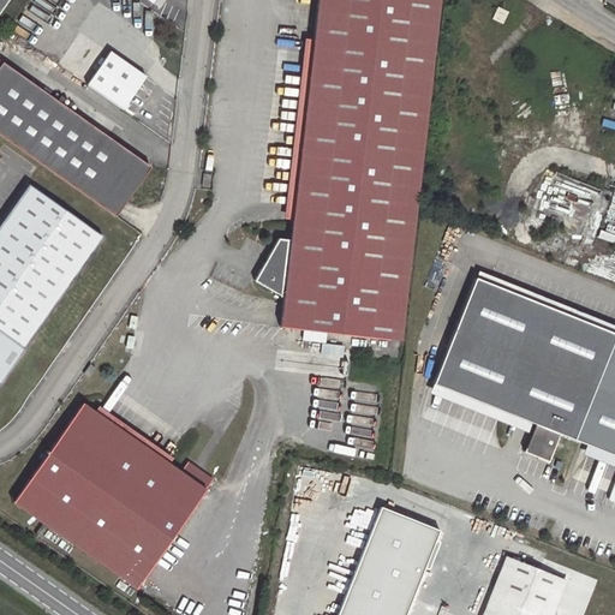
[(0,0),(0,16),(11,0),(0,0)]
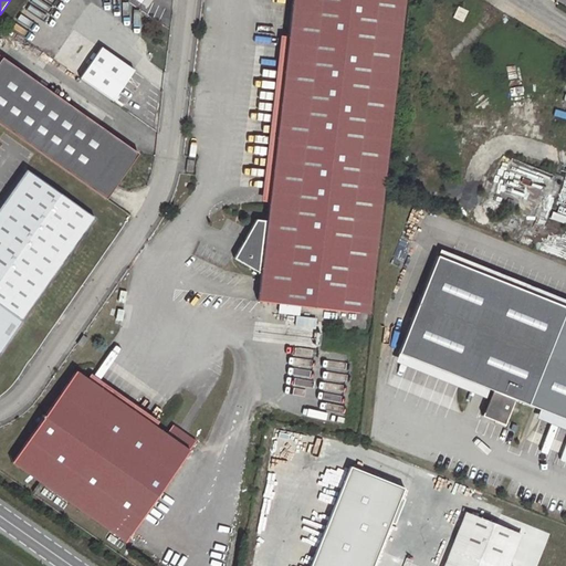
[(407,0),(293,0),(270,200),(236,257),(261,273),(259,300),(369,312),(407,0)]
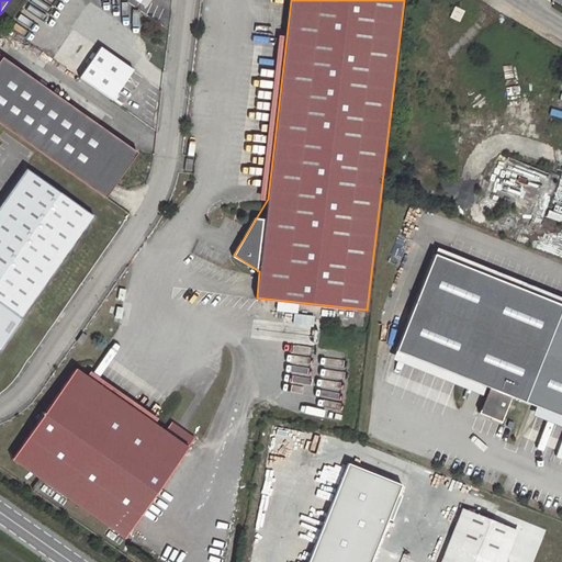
[(101,48),(80,79),(113,102),(134,71),(101,48)]
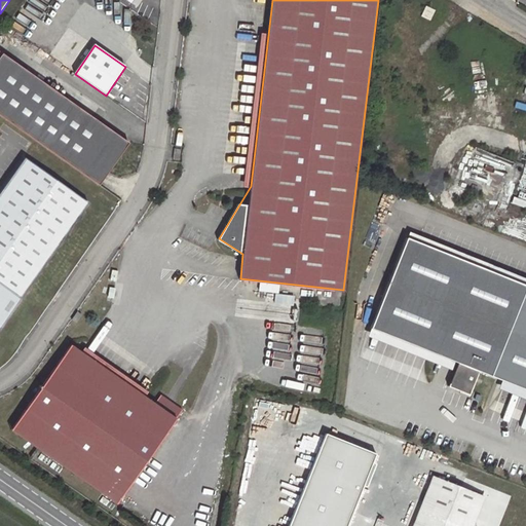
[(130,145),(2,53),(0,57),(0,115),(101,187),(110,174),(130,145)]
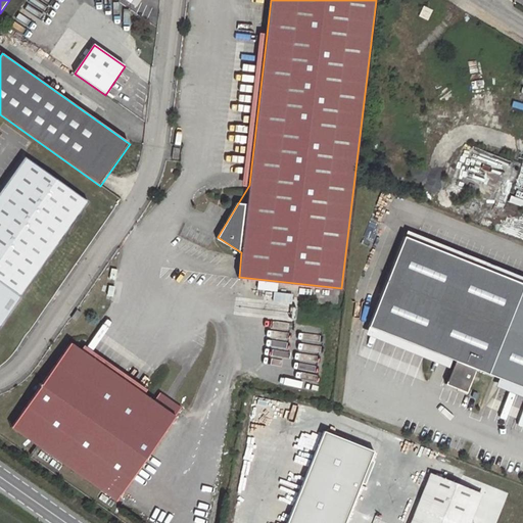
[(522,103),(513,100),(511,107),(522,110),(522,103)]
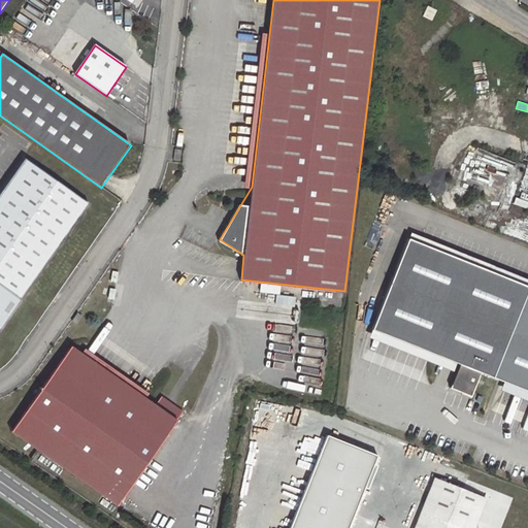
[(173,147),(172,160),(180,161),(182,149),(173,147)]
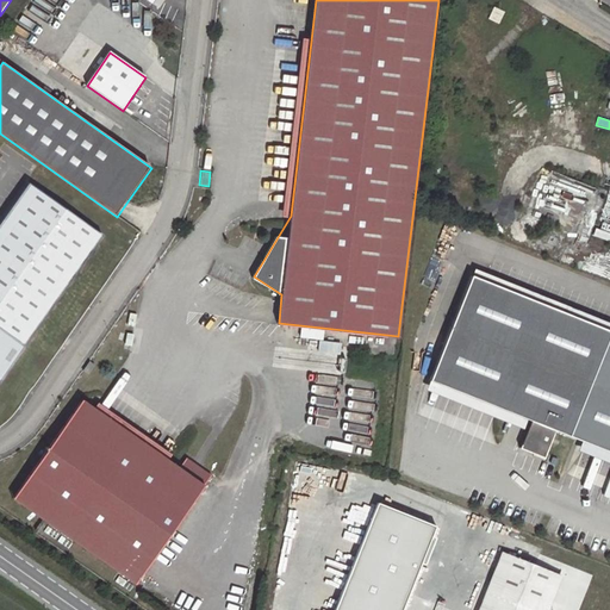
[(0,383),(104,237),(29,184),(0,224),(0,383)]
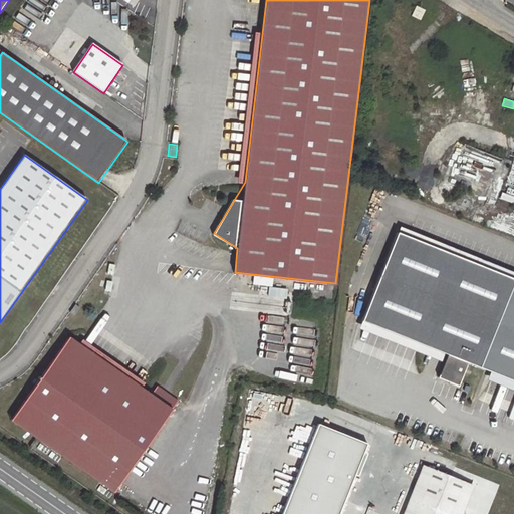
[(513,218),(493,211),(486,228),(510,238),(513,226),(513,218)]
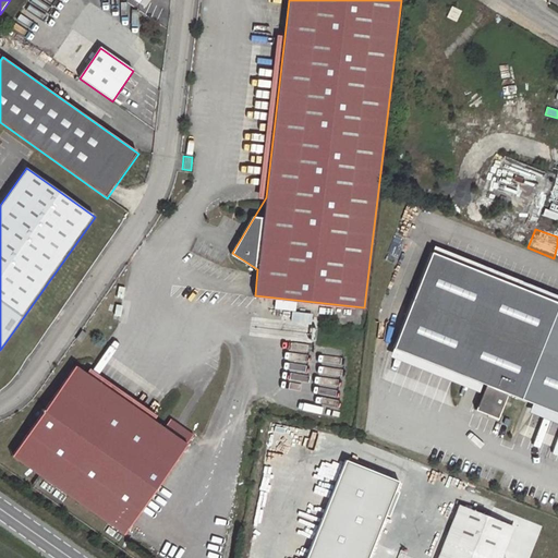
[(557,303),(438,255),(400,349),(489,386),(478,412),(500,421),(510,395),(557,414),(557,303)]
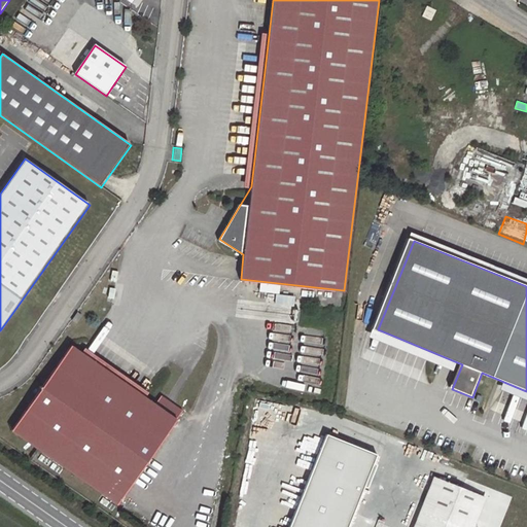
[(275,294),(275,305),(293,306),(293,295),(275,294)]
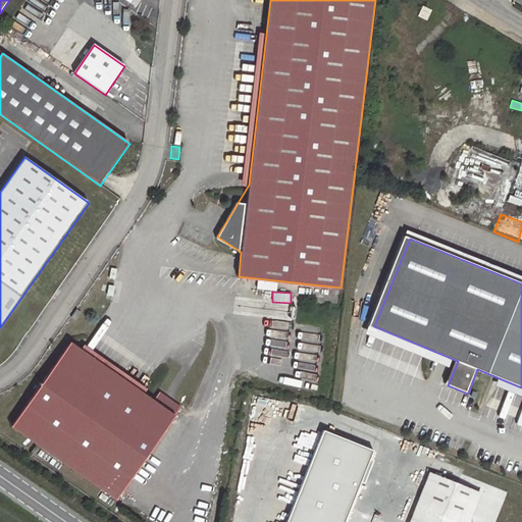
[(282,314),(283,307),(266,306),(266,312),(282,314)]
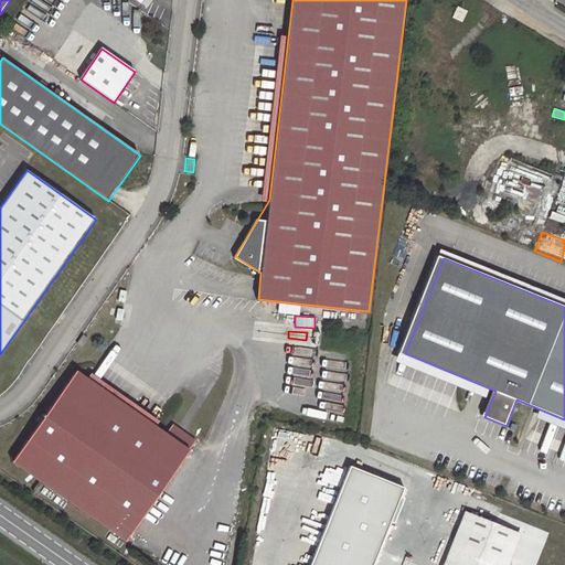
[(87,340),(83,338),(77,344),(82,348),(87,340)]
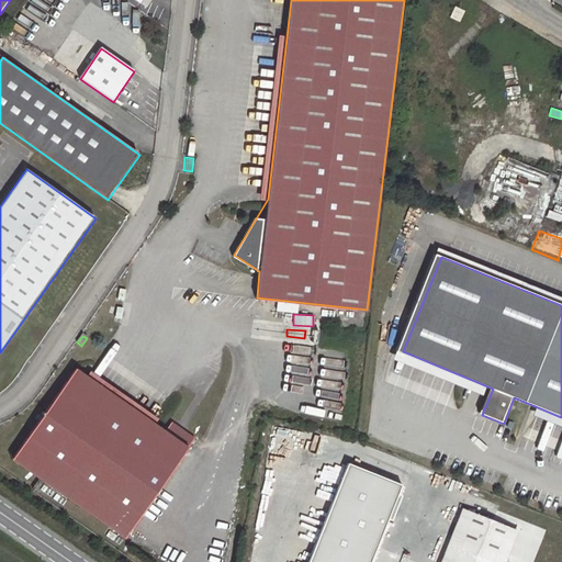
[(112,369),(105,379),(111,383),(117,372),(112,369)]
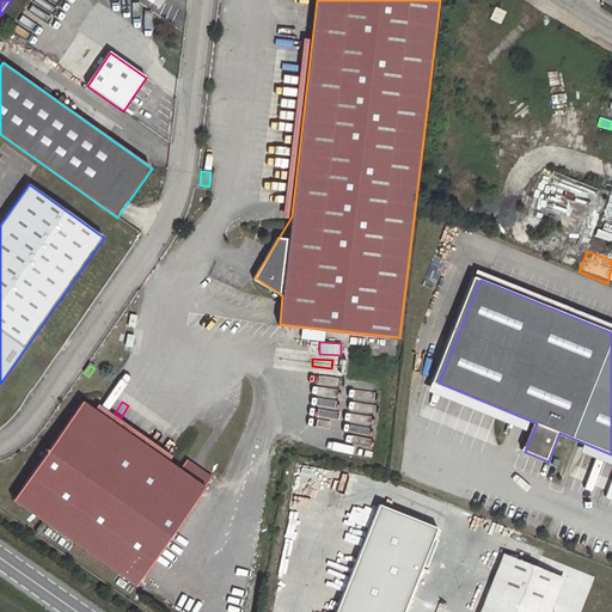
[(181,471),(83,403),(14,501),(136,587),(213,478),(187,460),(181,471)]
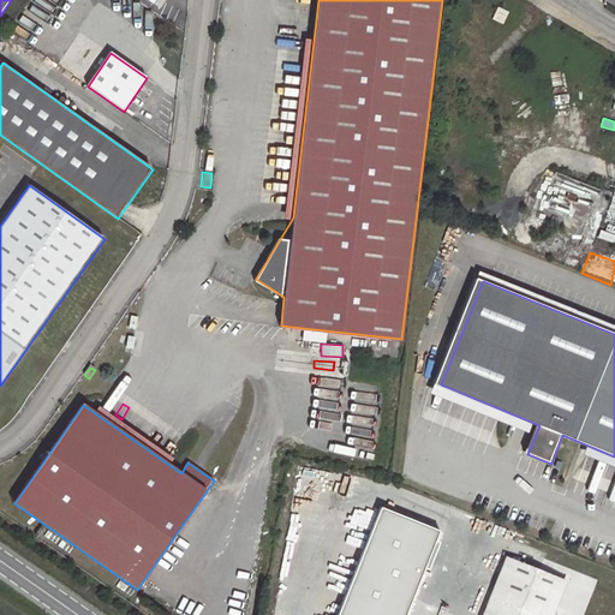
[(350,413),(350,422),(370,424),(371,416),(350,413)]
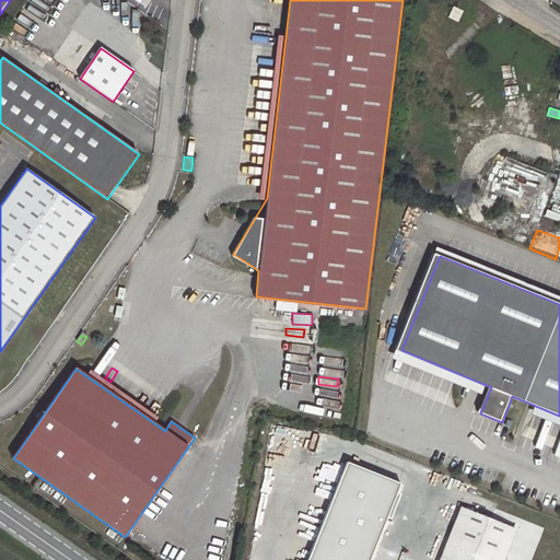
[(261,400),(289,404),(289,396),(263,393),(261,400)]
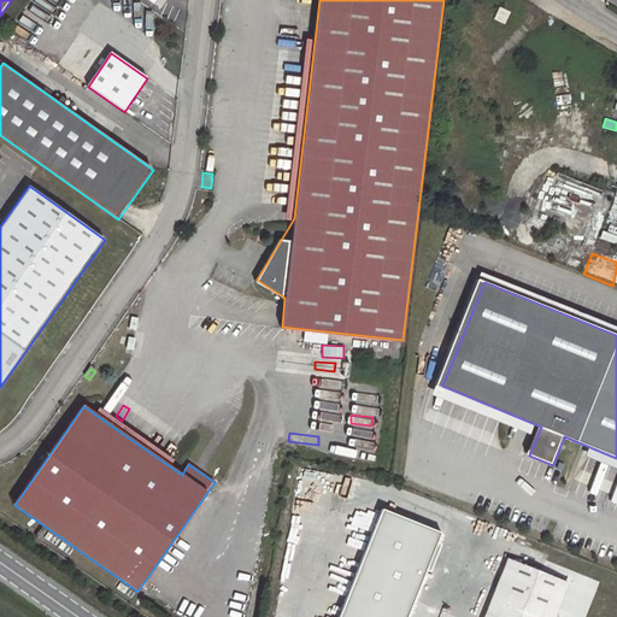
[(344,436),(342,445),(374,448),(375,439),(344,436)]
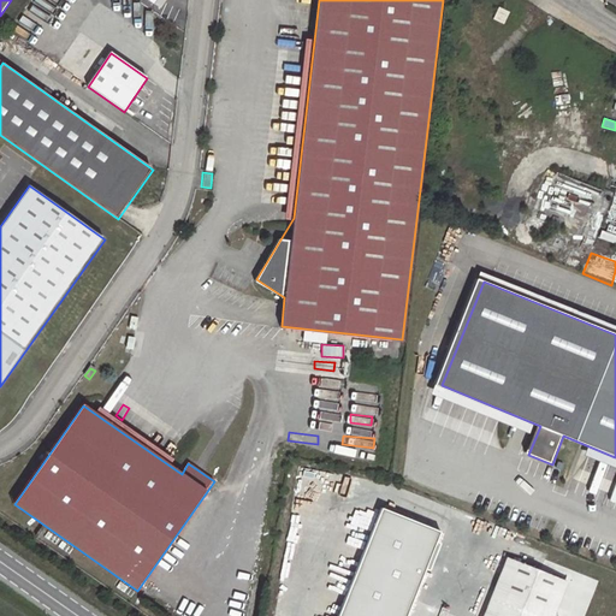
[(404,615),(438,532),(379,508),(336,615),(404,615)]
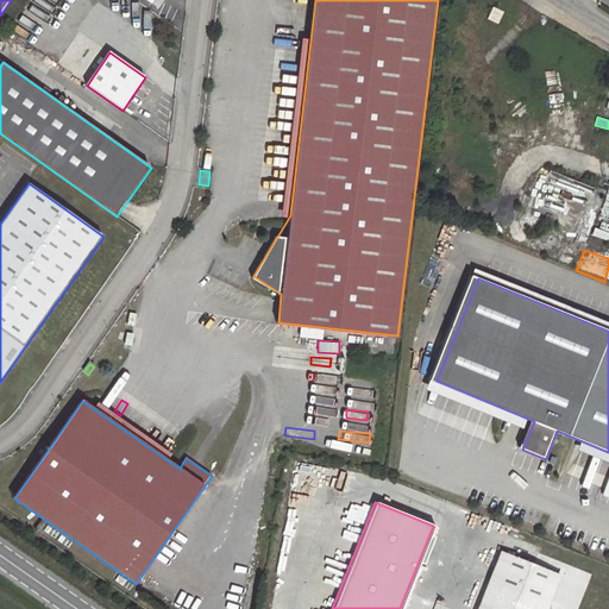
[(546,608),(560,576),(500,552),(477,608),(546,608)]
